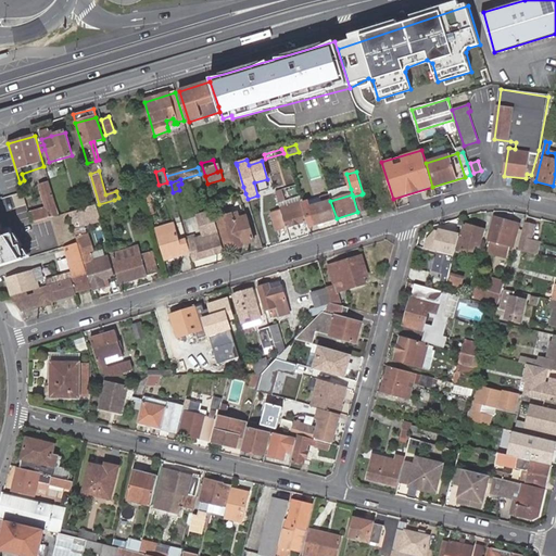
[(47,207),(28,213),(33,224),(59,216),(49,185),(40,188),(47,207)]
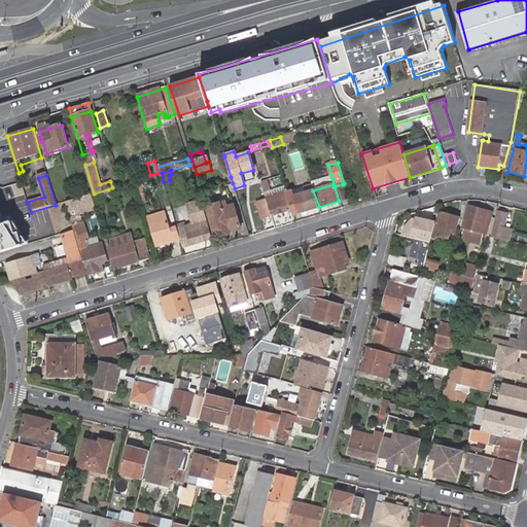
[(267,179),(260,181),(264,192),(271,190),(267,179)]
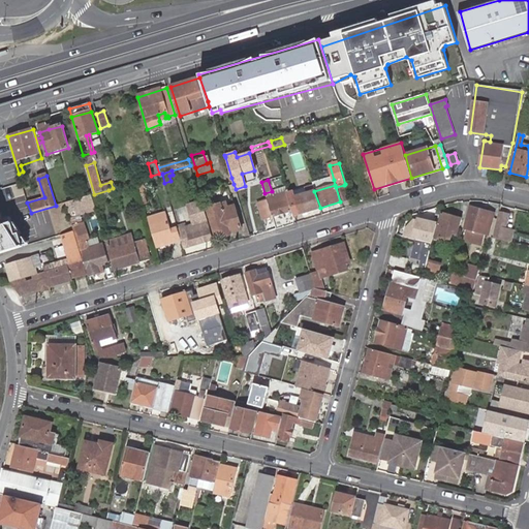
[(334,180),(313,186),(314,191),(335,185),(334,180)]
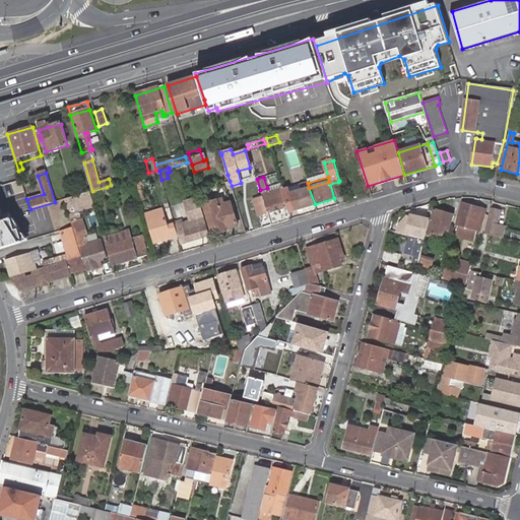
[(330,184),(334,198),(342,196),(338,182),(330,184)]
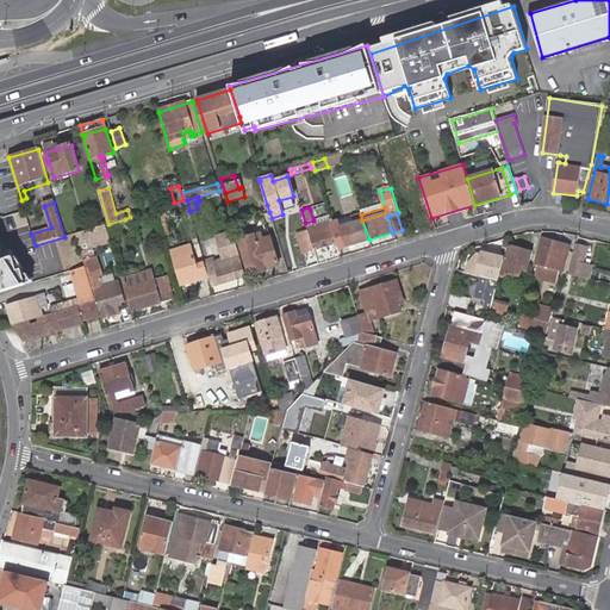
[(362,221),(361,215),(331,224),(332,230),(362,221)]
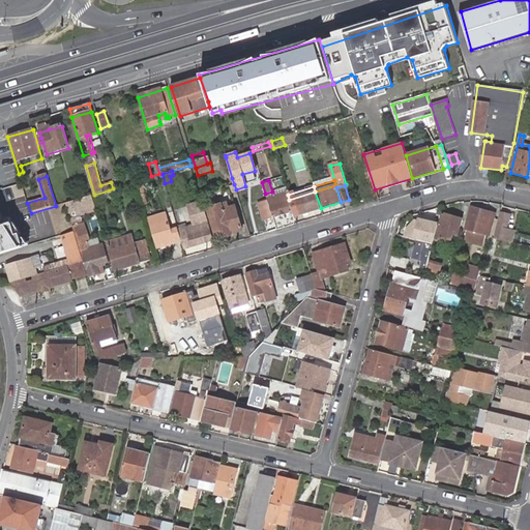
[(287,193),(285,187),(272,192),(265,194),(267,200),(285,194),(287,193)]
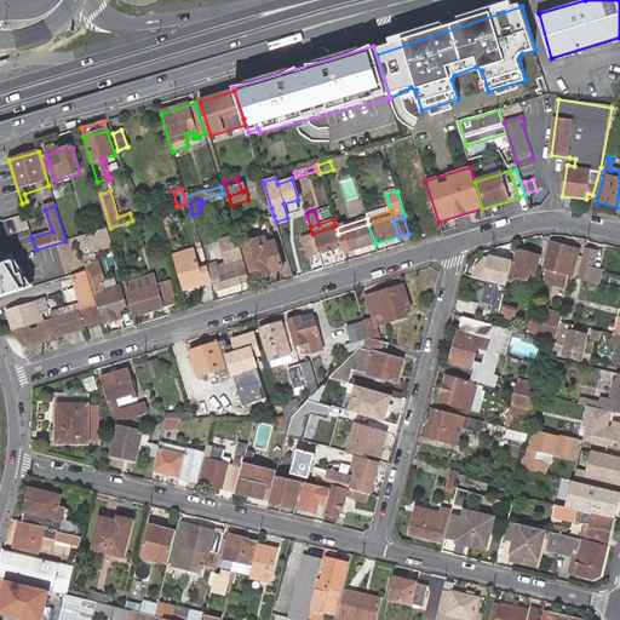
[(108,228),(108,230),(109,235),(128,229),(127,223),(110,228),(108,228)]
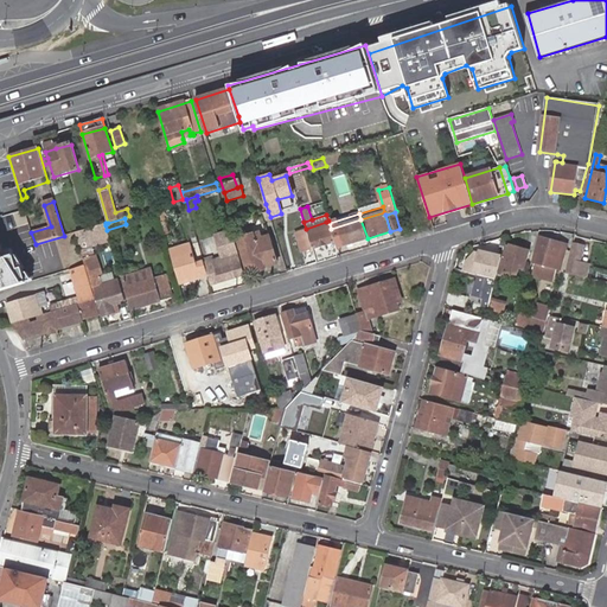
[(337,248),(368,238),(360,219),(331,229),(337,248)]
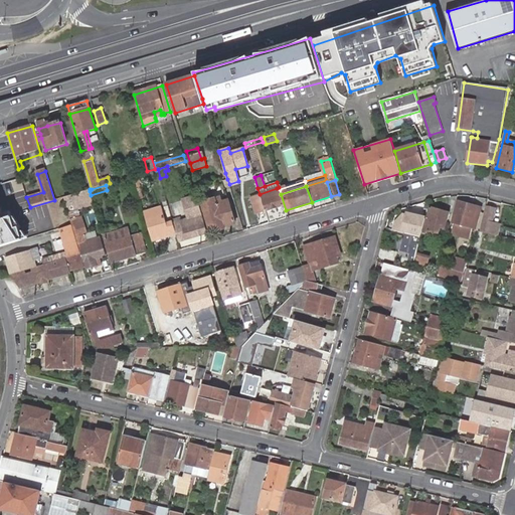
[(282,206),(277,188),(260,194),(260,195),(265,211),(282,206)]
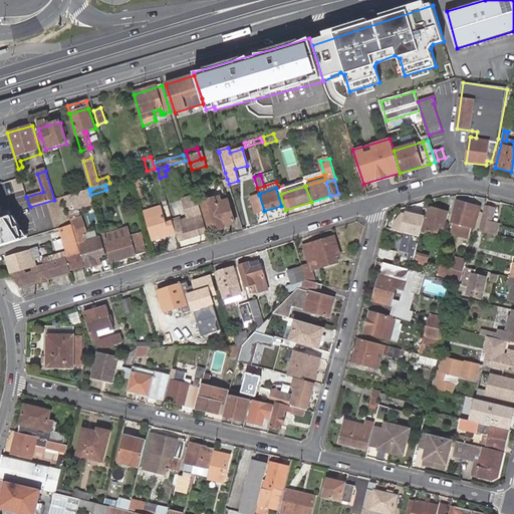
[(77,209),(93,204),(90,195),(89,191),(63,198),(67,211),(77,209)]
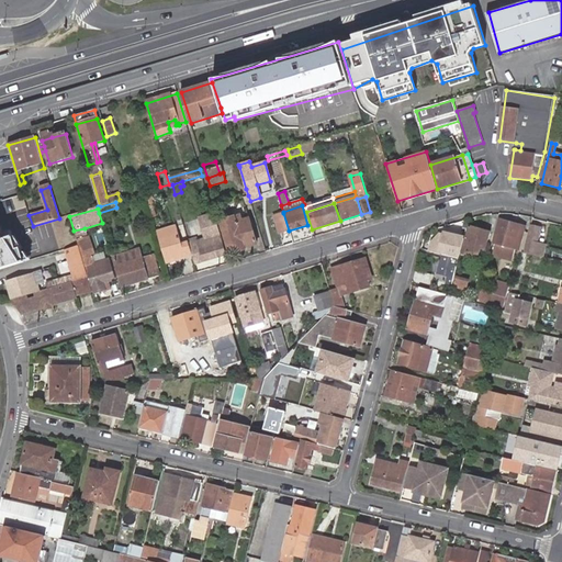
[(247,213),(234,216),(236,223),(249,218),(247,213)]
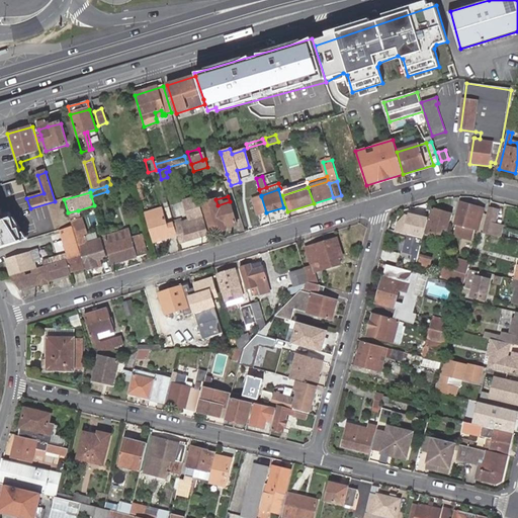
[(258,214),(266,212),(261,196),(253,199),(258,214)]
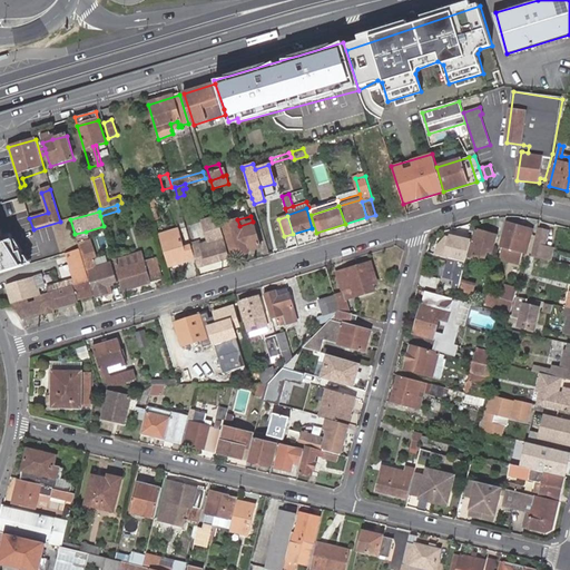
[(224,224),(234,257),(247,253),(247,251),(261,247),(253,222),(239,226),(237,219),(224,224)]
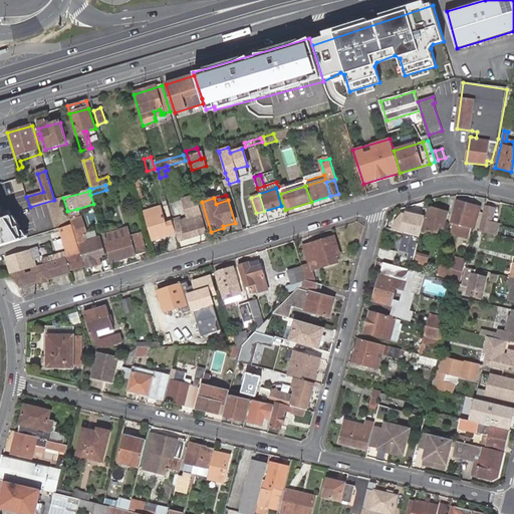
[(456,204),(451,222),(453,222),(451,232),(469,237),(470,232),(471,227),(475,228),(477,220),(480,210),(475,209),(475,208),(473,207),(473,209),(456,204)]
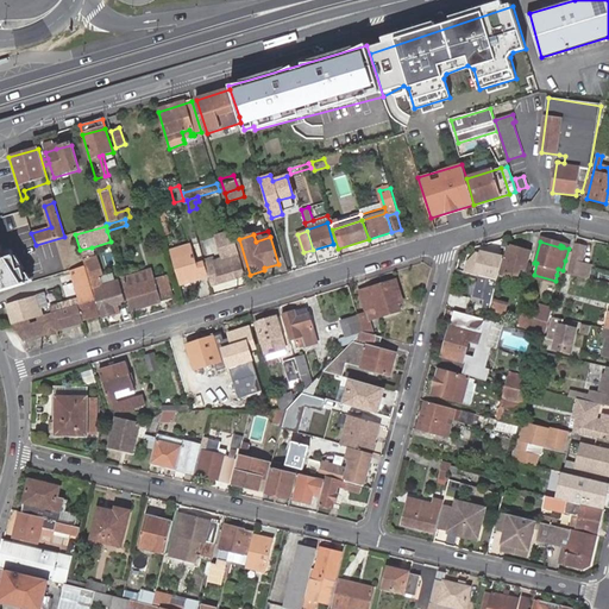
[(0,245),(0,296),(35,283),(13,251),(2,253),(0,245)]
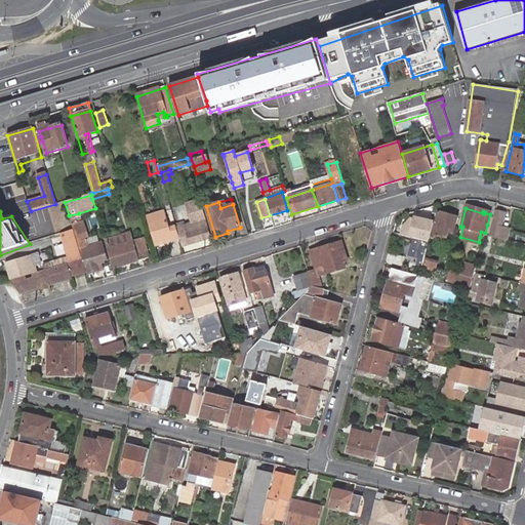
[(147,216),(154,240),(170,236),(164,211),(147,216)]
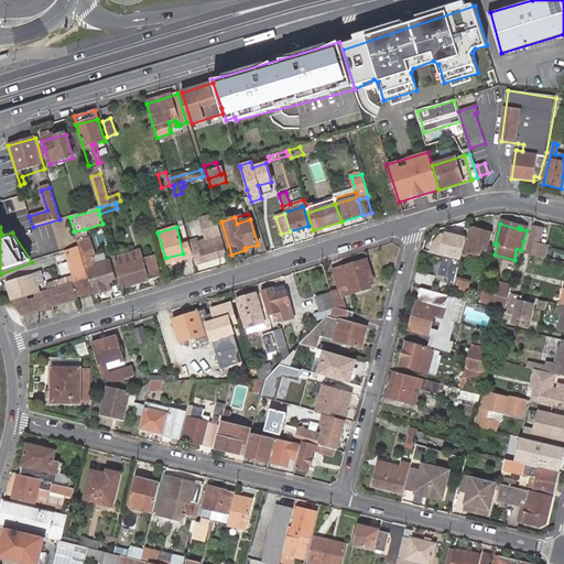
[(490,232),(470,227),(464,255),(484,260),(490,232)]
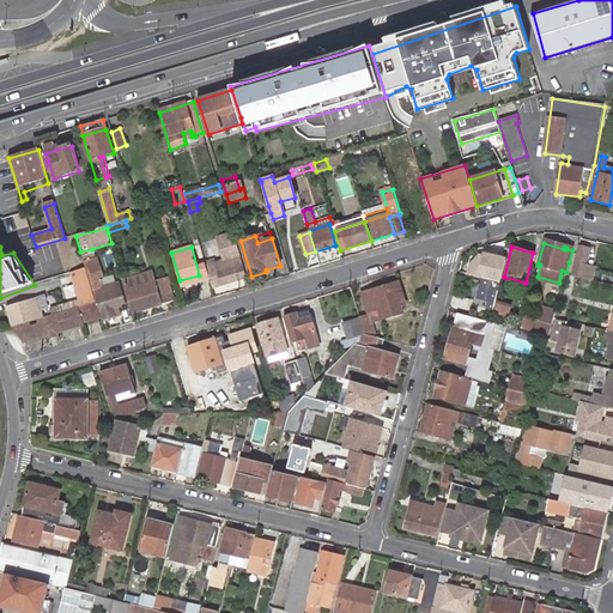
[(577,247),(571,274),(581,277),(587,249),(577,247)]
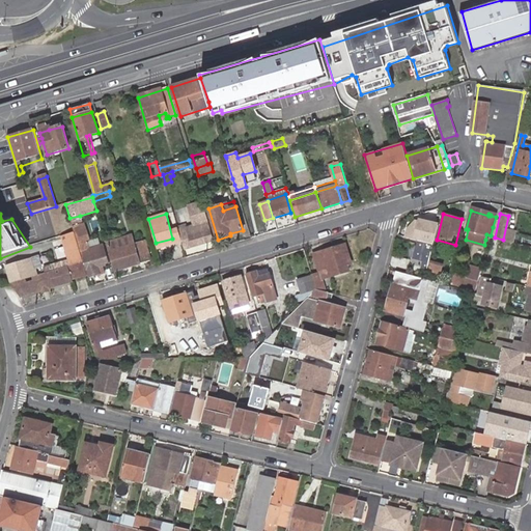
[(73,227),(83,224),(80,216),(70,218),(73,227)]
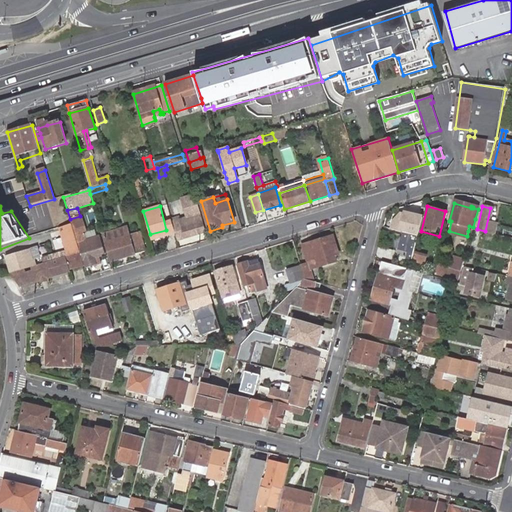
[(410,259),(422,218),(403,213),(397,232),(402,233),(407,234),(405,238),(401,237),(398,249),(407,252),(406,258),(410,259)]
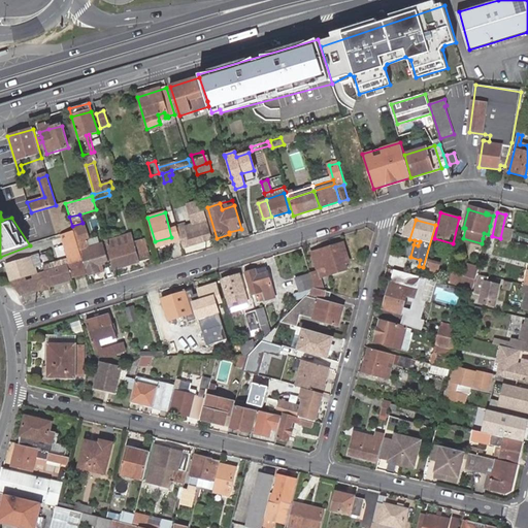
[(177,229),(183,246),(209,238),(204,221),(177,229)]
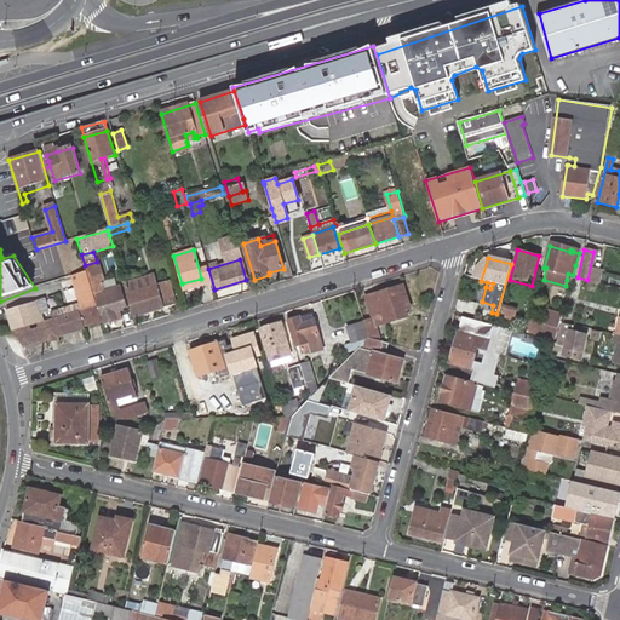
[(95,293),(103,322),(115,319),(115,317),(121,315),(119,309),(125,306),(120,290),(116,287),(107,290),(98,262),(97,262),(85,265),(87,273),(93,293),(95,293)]
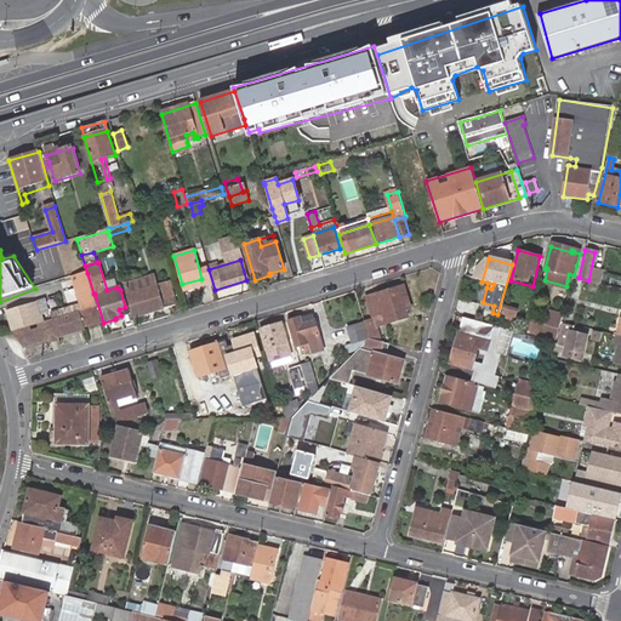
[(93,294),(87,273),(72,278),(79,305),(51,313),(52,319),(97,306),(93,294)]
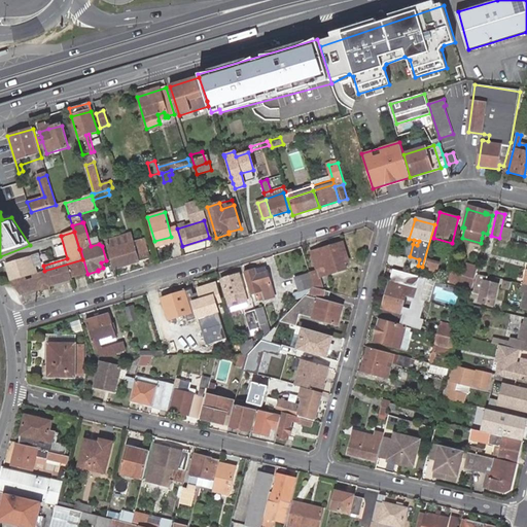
[(114,268),(148,258),(143,239),(131,242),(129,234),(106,240),(114,268)]
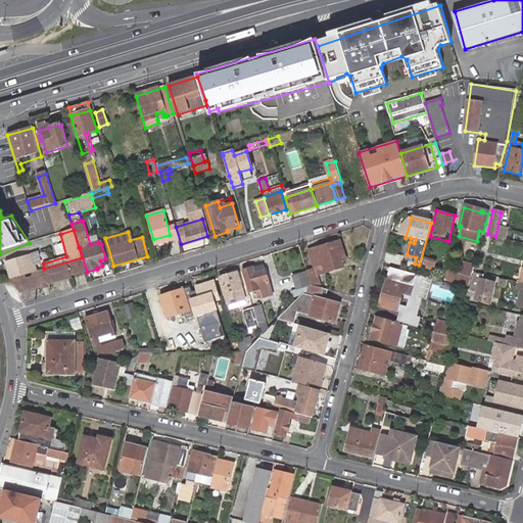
[(311,284),(321,287),(318,275),(344,268),(342,260),(340,253),(343,252),(340,241),(308,250),(314,270),(306,272),(310,283),(311,284)]
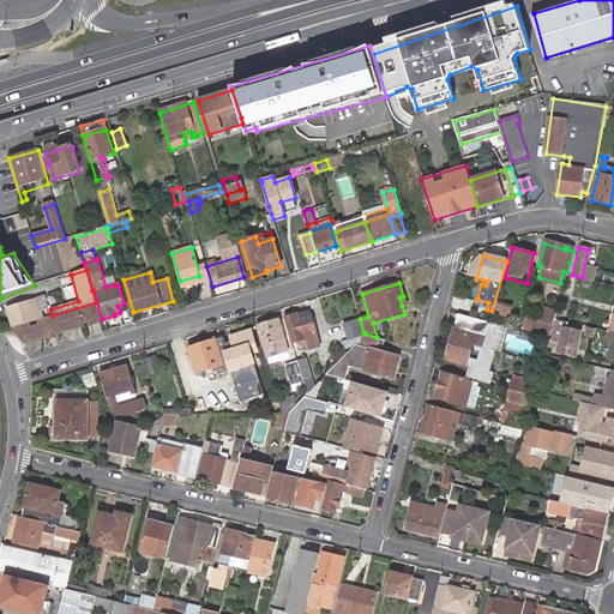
[(7,306),(13,326),(41,318),(38,307),(44,305),(42,298),(36,299),(35,298),(7,306)]
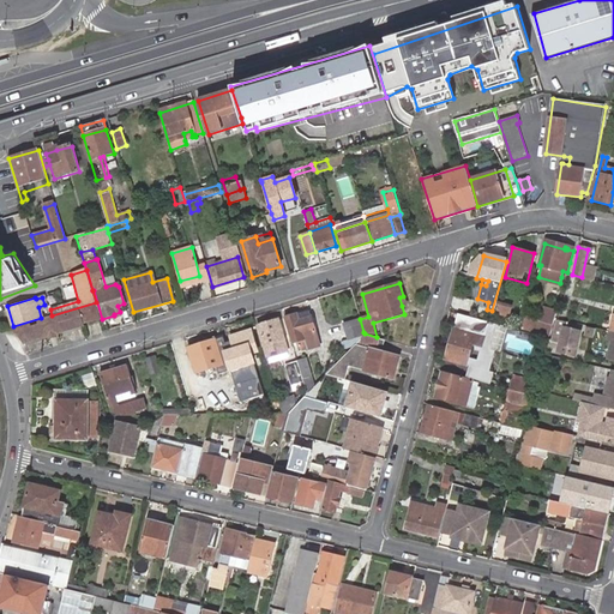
[(101,319),(96,302),(52,315),(41,318),(13,326),(24,343),(85,325),(84,324),(101,319)]
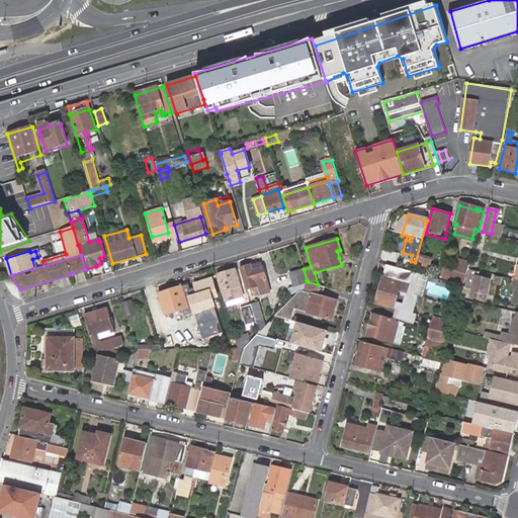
[(432,260),(419,256),(417,262),(414,272),(419,273),(428,276),(432,260)]
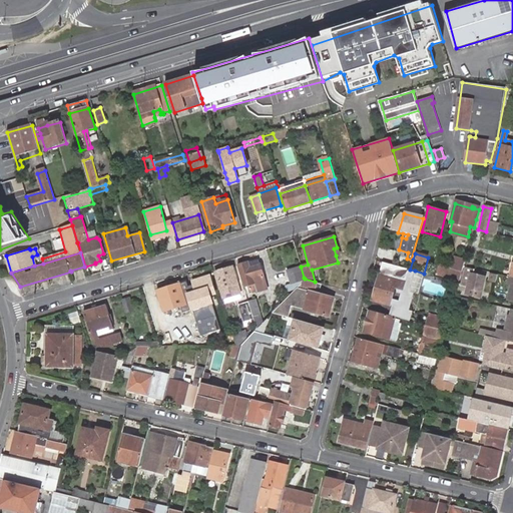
[(258,260),(237,266),(243,287),(248,286),(249,292),(255,290),(253,285),(265,283),(258,260)]
